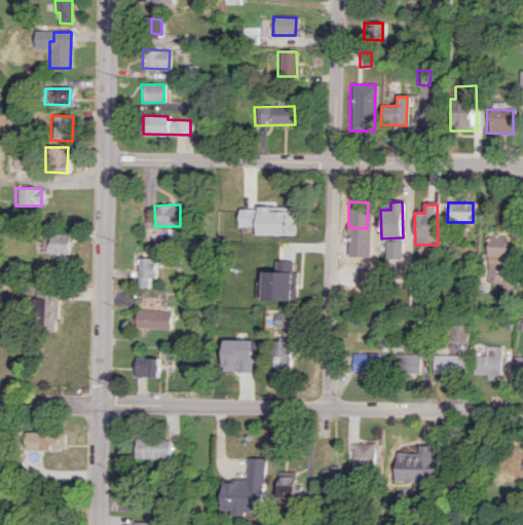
[(293,235),(293,223),(289,223),(289,209),(238,208),(237,234),(293,235)]
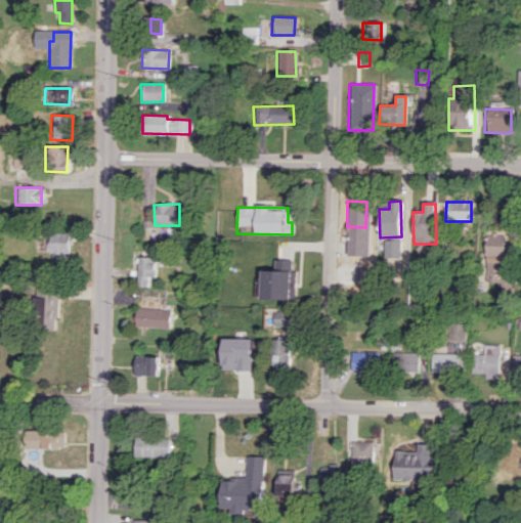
[(45,256),(68,256),(68,234),(45,233),(45,256)]
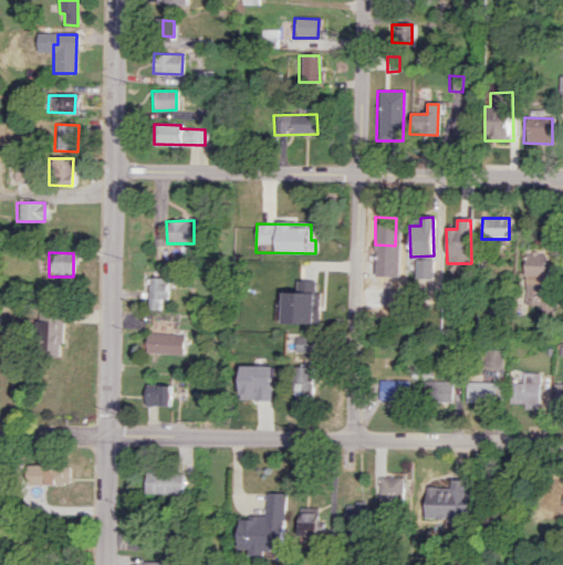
[(550,313),(550,283),(542,283),(543,254),(521,253),(521,305),(539,305),(539,313),(550,313)]
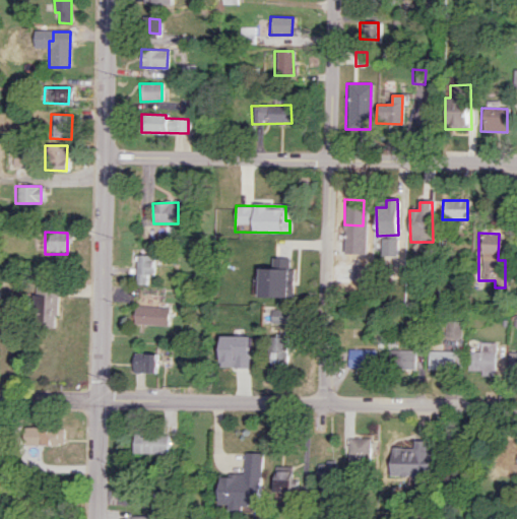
[(153,256),(135,255),(135,284),(146,284),(146,275),(152,275),(153,256)]
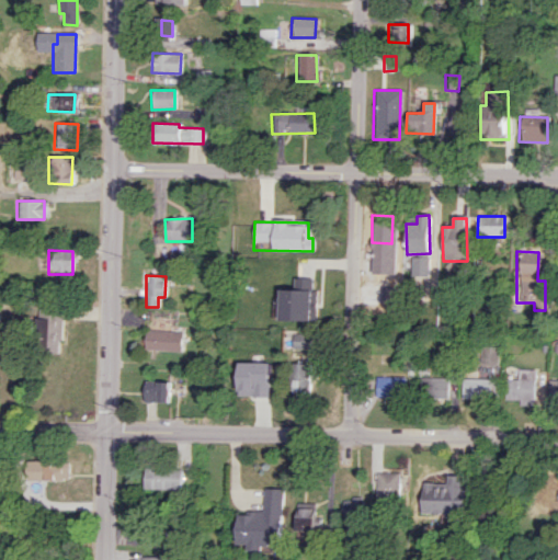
[(311,290),(311,280),(294,280),(294,289),(311,290)]
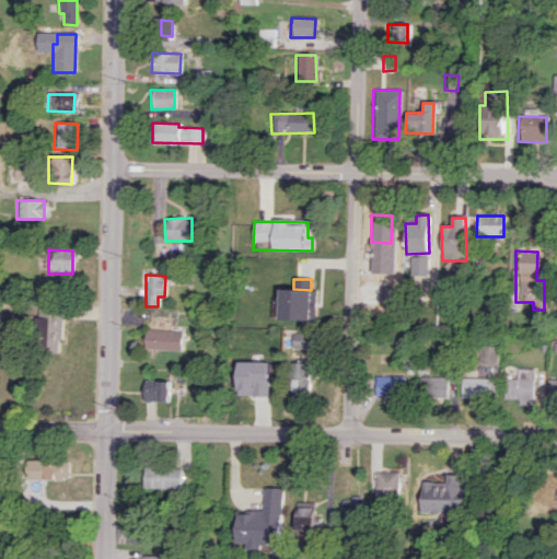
[(279,319),(314,321),(315,299),(312,298),(312,290),(279,290),(279,319)]
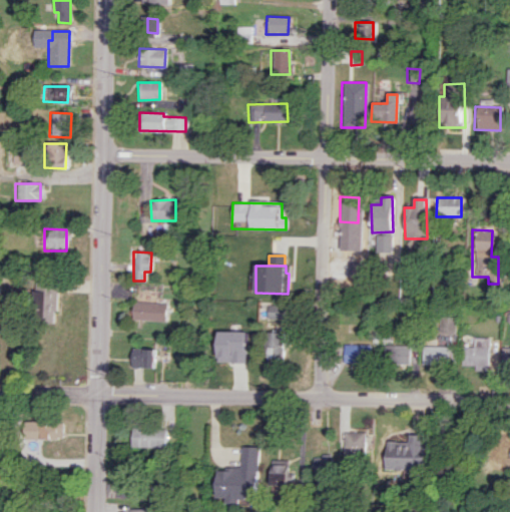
[(55,277),(34,277),(33,293),(43,294),(42,324),(54,324),(55,277)]
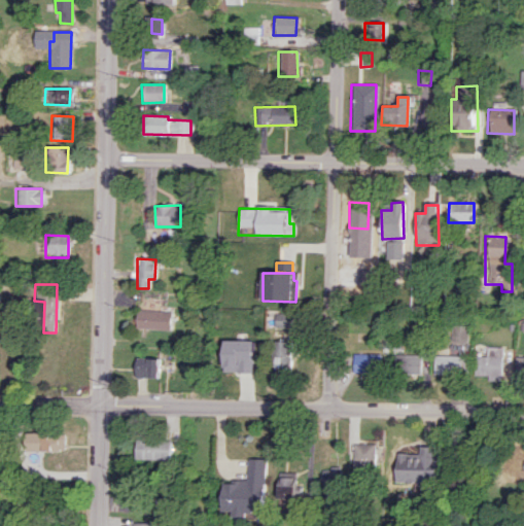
[(169,311),(135,311),(134,329),(169,330),(169,311)]
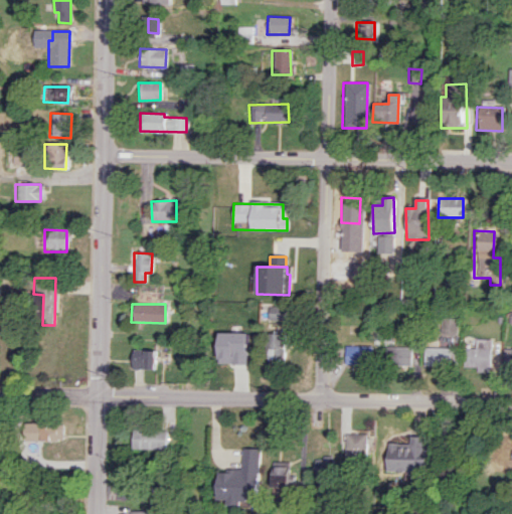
[(455,318),(438,319),(438,340),(456,340),(455,318)]
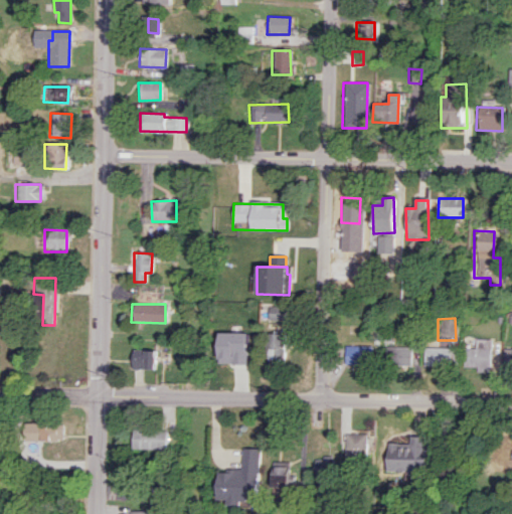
[(247,334),(218,333),(217,364),(246,365),(247,334)]
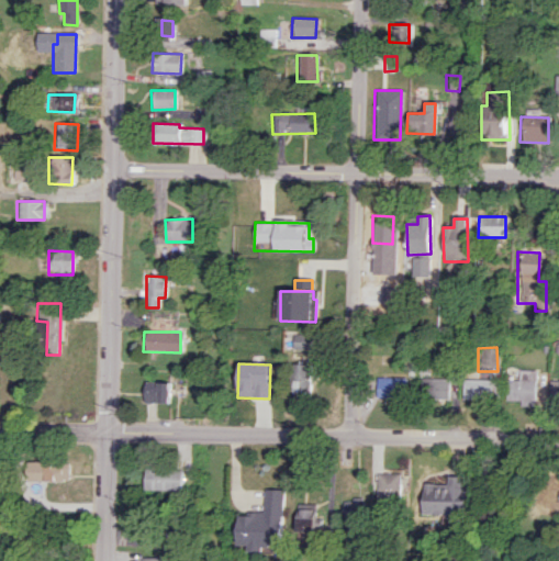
[(293,363),(292,392),(311,393),(312,365),(293,363)]
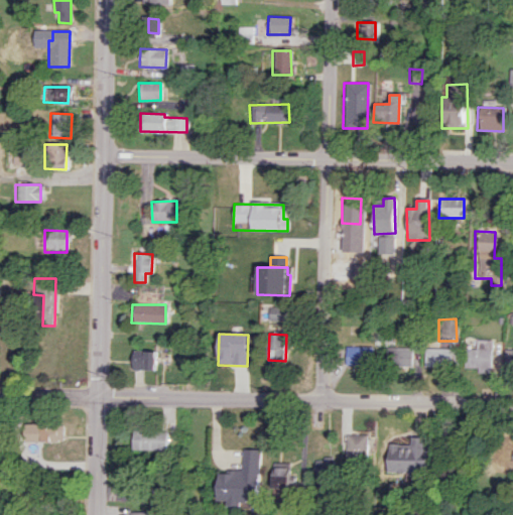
[(473,349),(463,349),(463,368),(477,369),(477,373),(489,373),(490,341),(474,340),(473,349)]
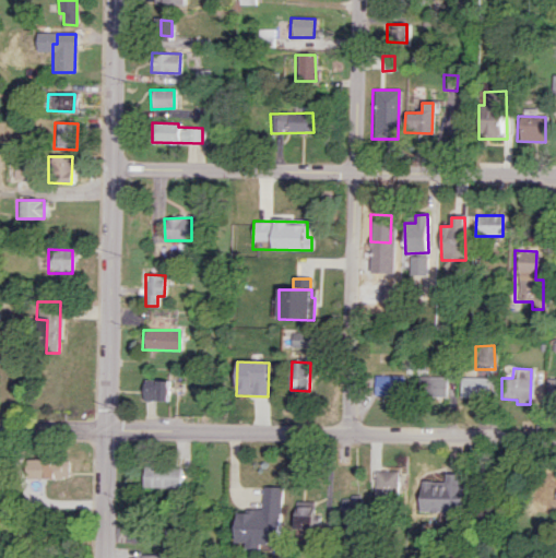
[(402,377),(373,376),(373,396),(401,398),(402,377)]
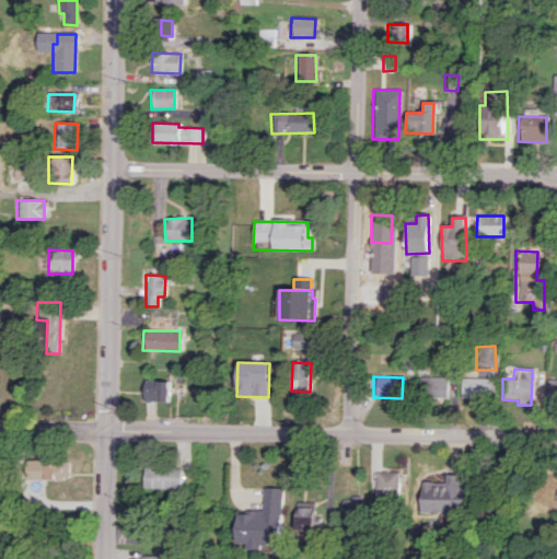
[(416,397),(445,398),(445,377),(417,377),(416,397)]
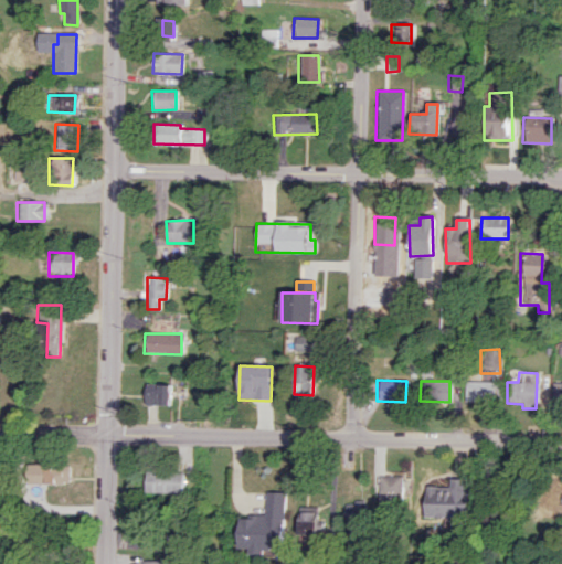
[(492,382),(464,382),(464,402),(492,402),(492,382)]
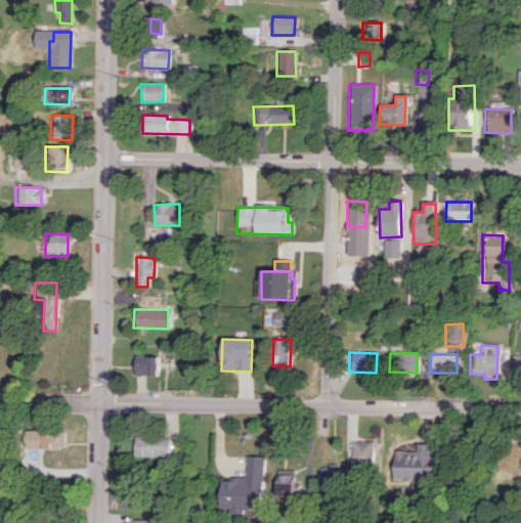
[(510,374),(520,374),(520,354),(510,355),(510,374)]
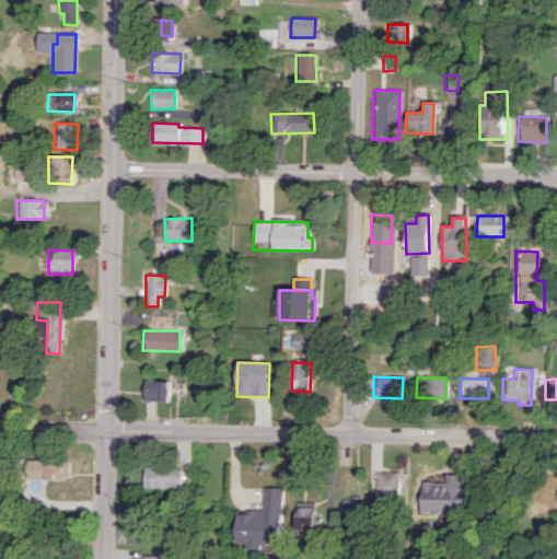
[(167,382),(142,381),(142,402),(167,403),(167,382)]
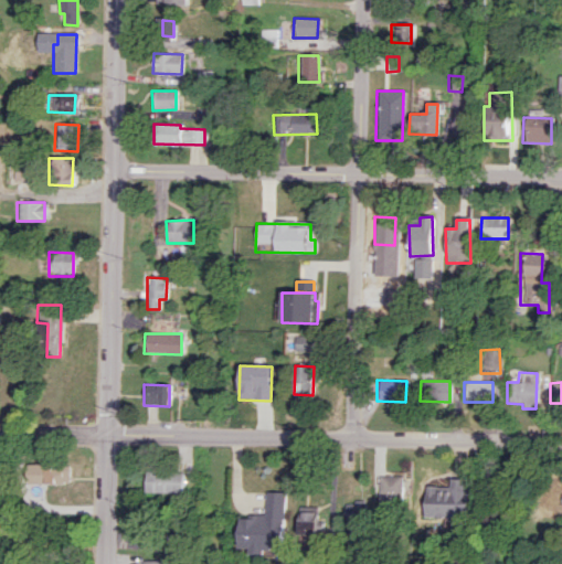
[(70,464),(28,465),(28,485),(71,483),(70,464)]
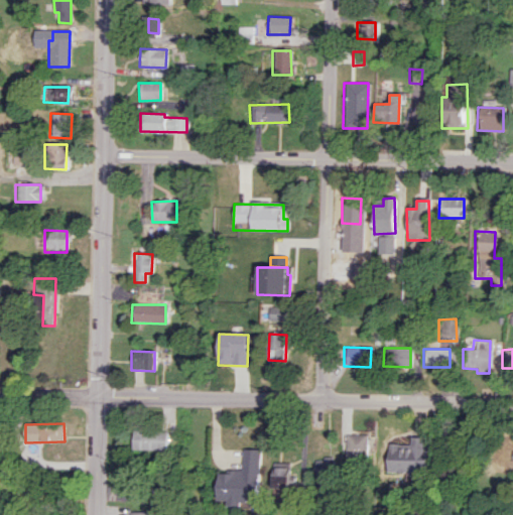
[(132,451),(166,451),(166,431),(133,430),(132,451)]
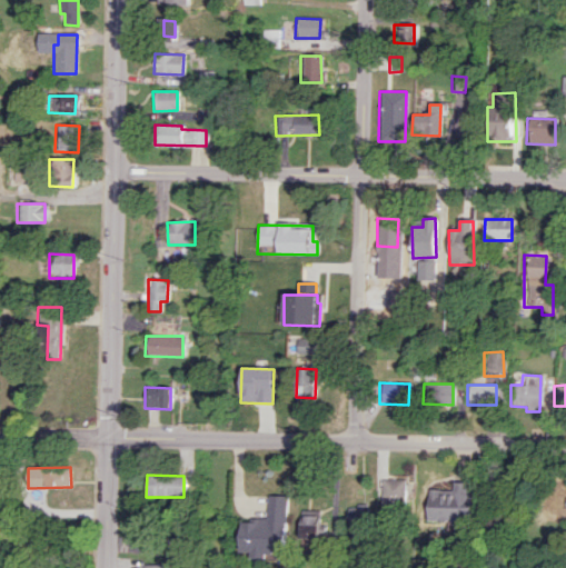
[(403,480),(380,479),(380,511),(403,511),(403,480)]
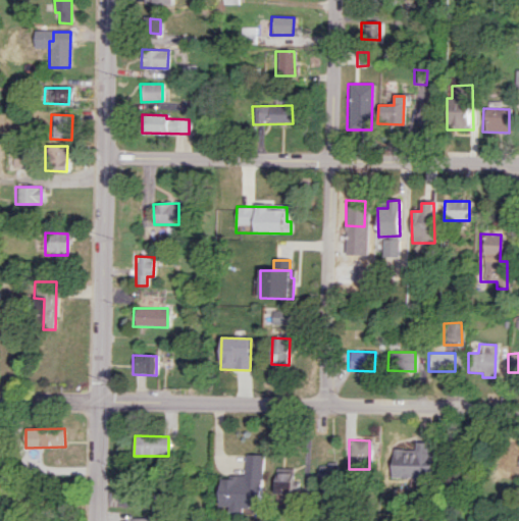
[(412,450),(391,450),(390,477),(429,478),(429,443),(412,443),(412,450)]
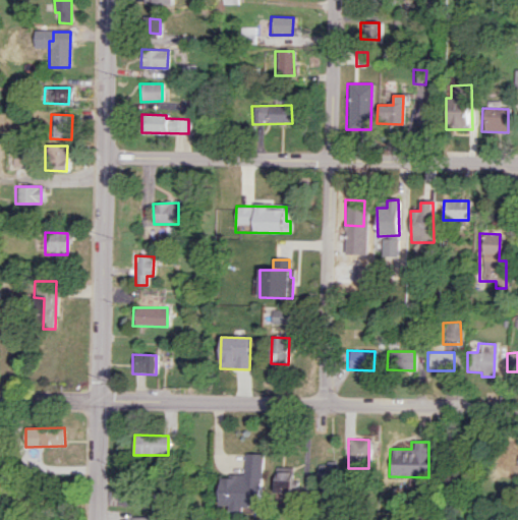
[(262,508),(262,454),(244,454),(244,474),(234,474),(234,478),(220,478),(220,507),(233,507),(233,508),(262,508)]
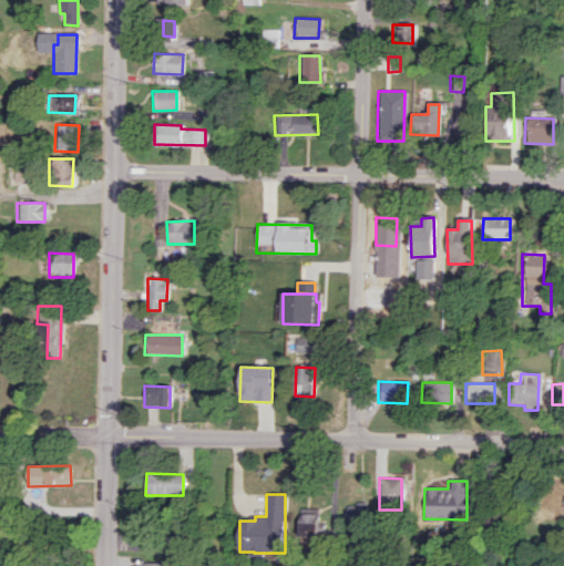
[(346,504),(346,539),(358,539),(358,528),(365,528),(365,504),(346,504)]
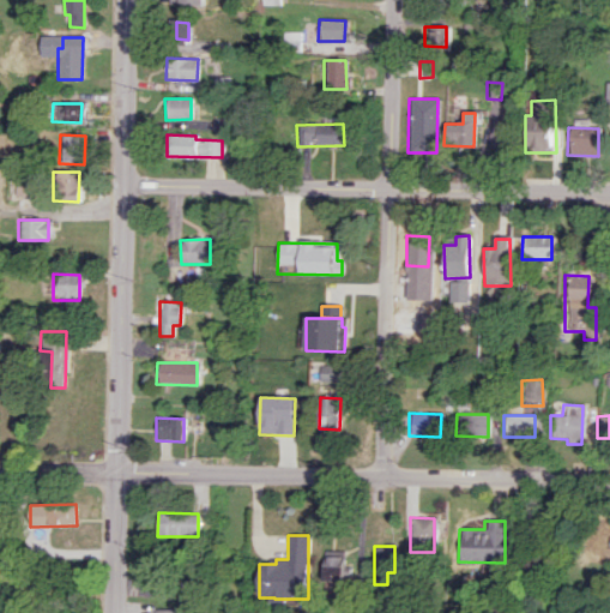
[(346,552),(325,551),(322,595),(339,596),(339,584),(345,584),(346,552)]
